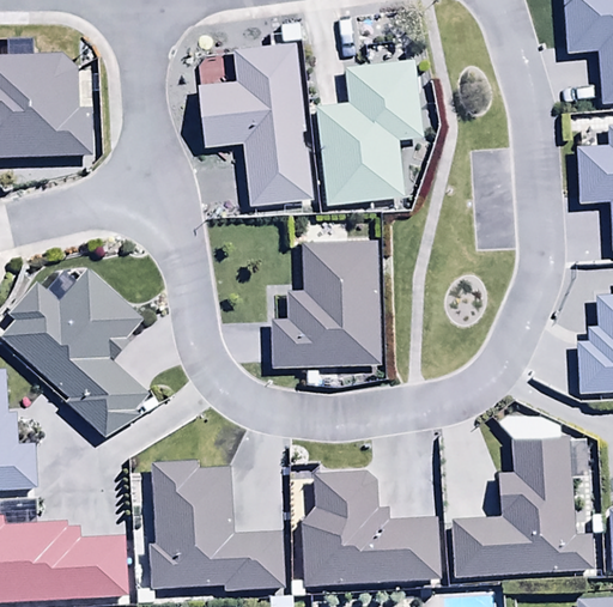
[(0,38),(0,158),(93,156),(91,109),(78,109),(77,70),(66,53),(31,54),(30,38),(0,38)]
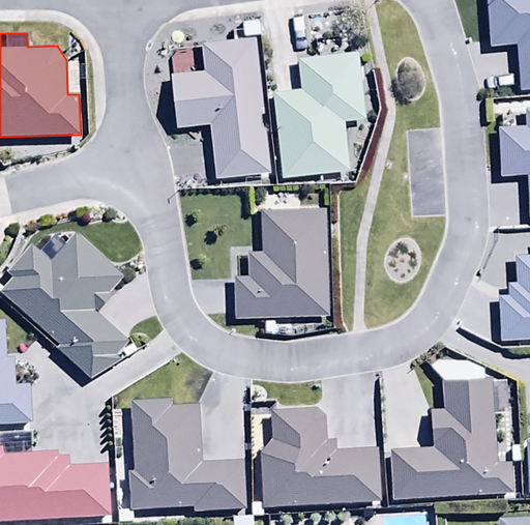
[(271,172),(258,37),(202,42),(205,69),(172,73),(178,125),(211,122),(216,177),(271,172)]
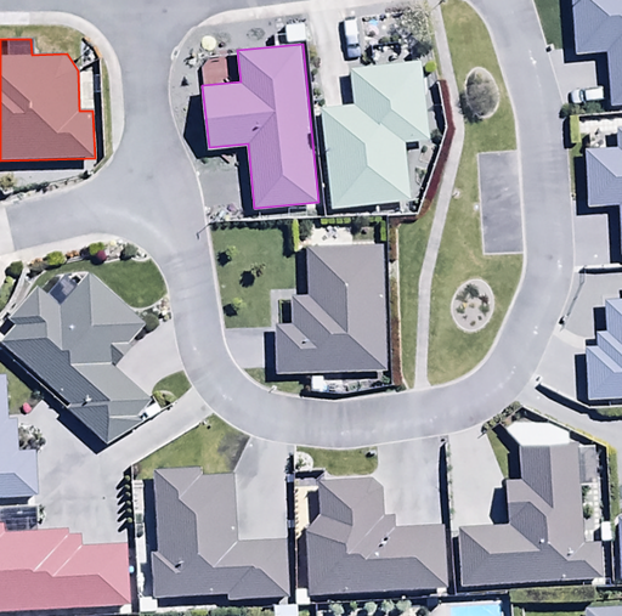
[(354,105),(318,108),(329,208),(408,199),(401,140),(429,137),(419,60),(350,68),(354,105)]
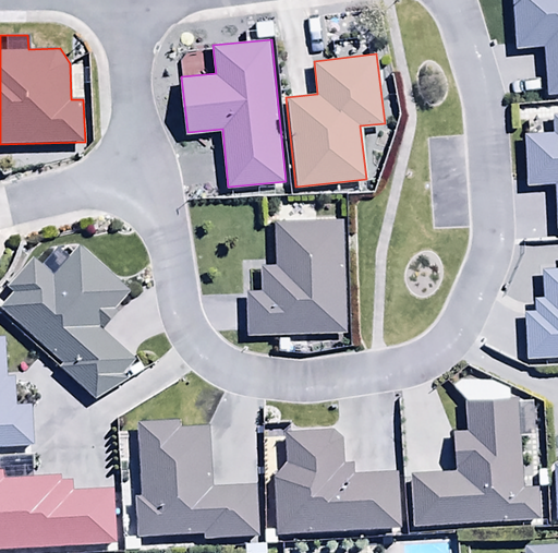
[(346,333),(343,217),(275,219),(276,262),(261,263),(262,289),(246,289),(247,335),(346,333)]
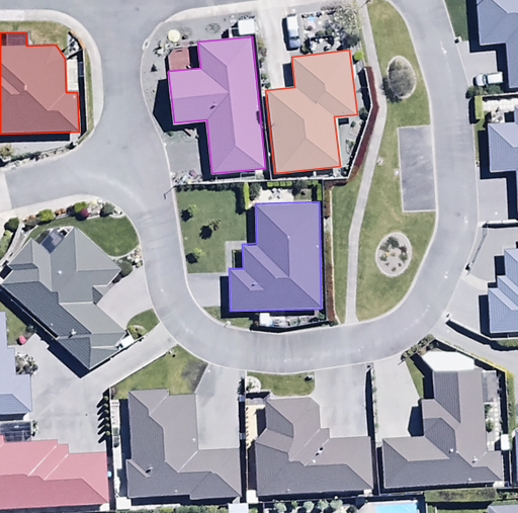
[(12,271),(0,286),(56,335),(53,339),(88,369),(118,350),(114,346),(125,335),(96,306),(110,291),(106,287),(121,270),(73,228),(50,254),(30,237),(5,265),(12,271)]
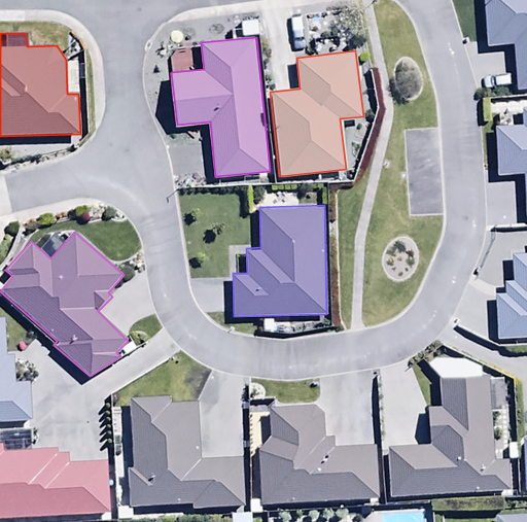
[(6,317),(0,317),(0,432),(32,431),(30,382),(15,383),(14,355),(8,355),(6,317)]
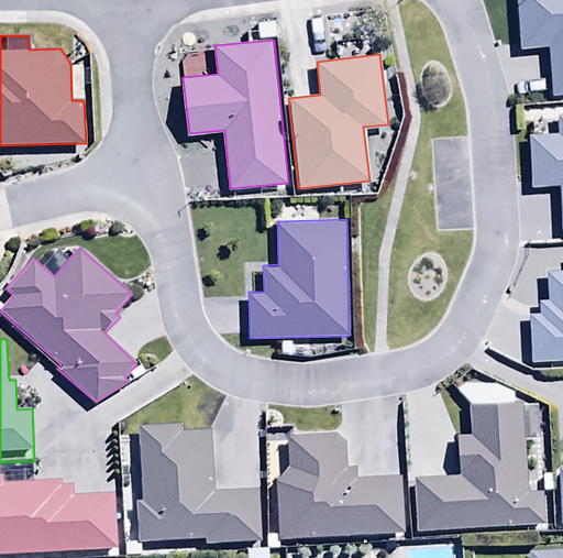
[(416,533),(543,526),(543,491),(526,491),(526,437),(539,437),(538,402),(522,402),(522,398),(497,398),(497,381),(465,381),(456,386),(468,404),(471,433),(457,434),(460,477),(414,479),(416,533)]
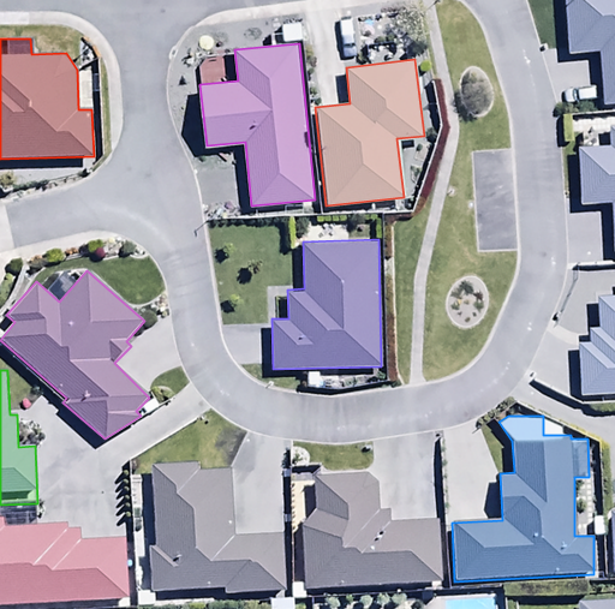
[(233,536),(231,470),(197,471),(197,461),(153,463),(156,545),(149,545),(151,591),(286,589),(284,533),(233,536)]
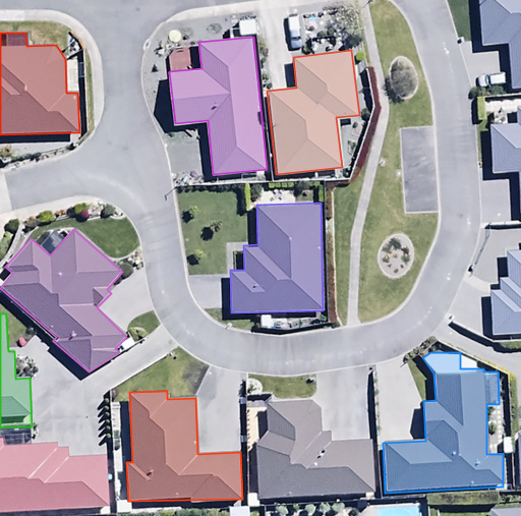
[(268,432),(253,446),(256,501),(372,495),(369,440),(332,442),(331,432),(322,433),(321,411),(312,401),(268,403),(268,432)]
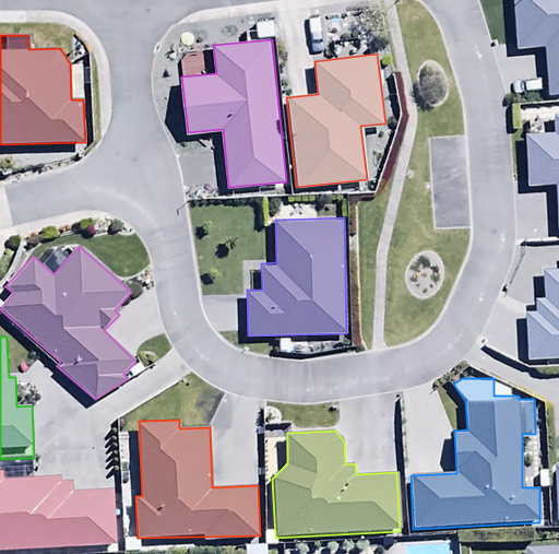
[(0,551),(118,543),(115,490),(72,492),(72,483),(61,483),(60,474),(1,479),(1,471),(0,470),(0,551)]
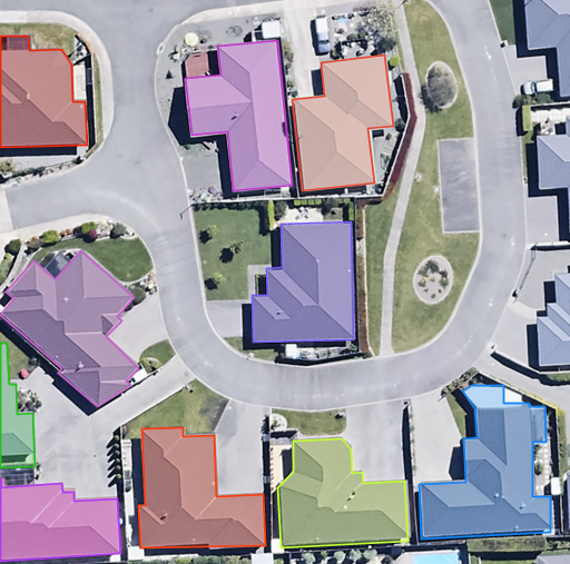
[(569,563),(569,554),(537,555),(537,563),(569,563)]
